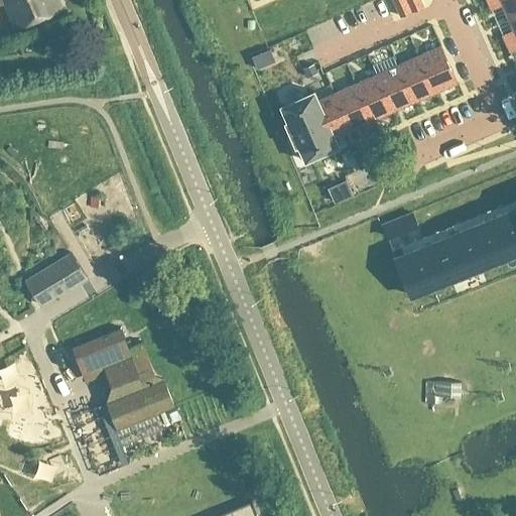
[(61,9),(57,0),(2,0),(14,28),(61,9)]
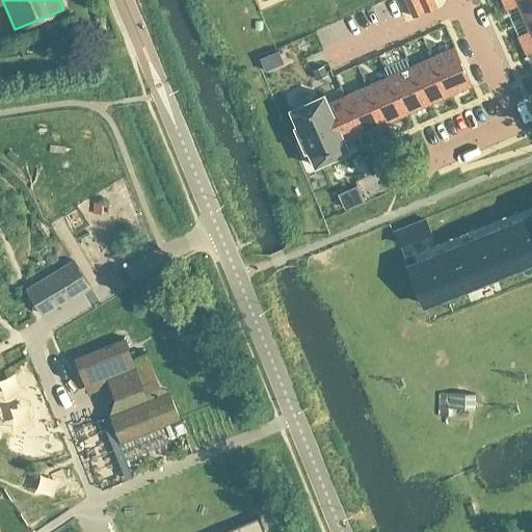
[(432,0),(429,0),(419,5),(422,12),(435,6),(432,0)]
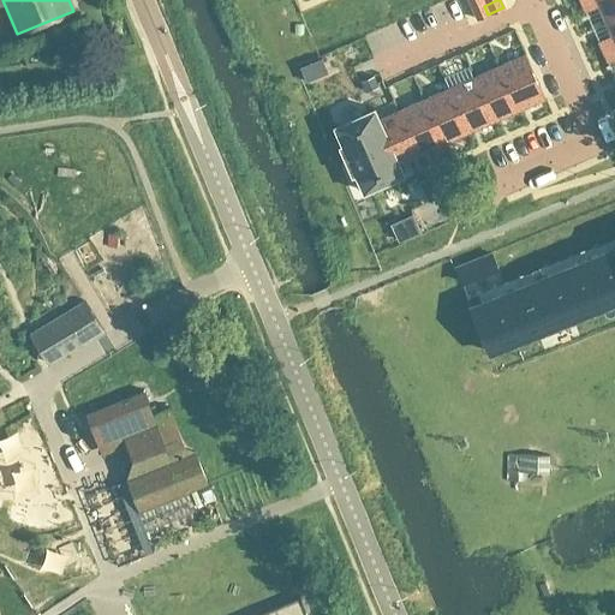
[(614,0),(584,0),(580,3),(585,11),(598,5),(604,21),(614,16),(614,0)]
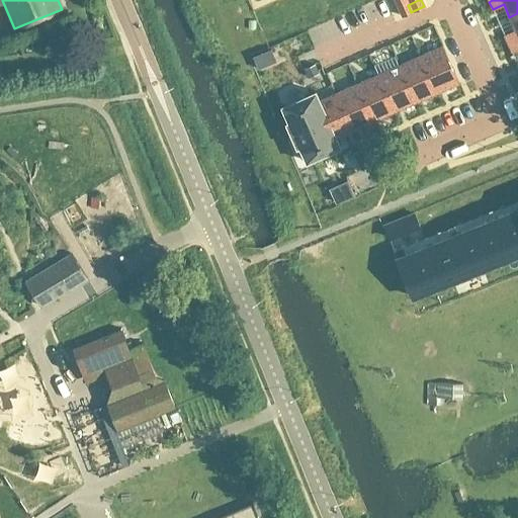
[(406,1),(397,5),(402,16),(411,12),(408,5),(406,1)]
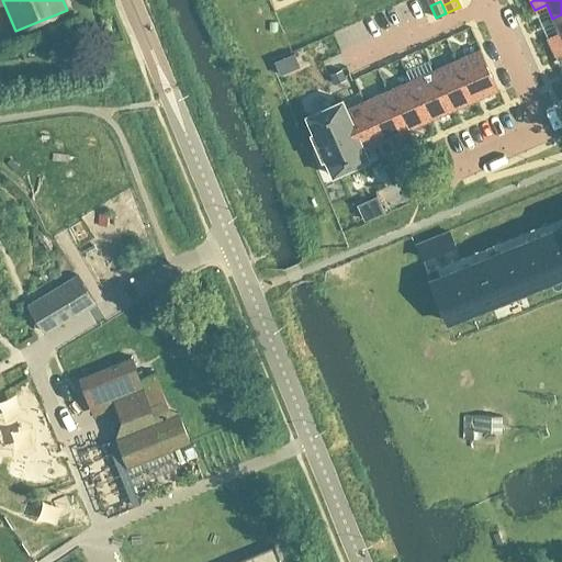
[(559,34),(547,40),(551,47),(561,42),(561,14),(552,19),(559,34)]
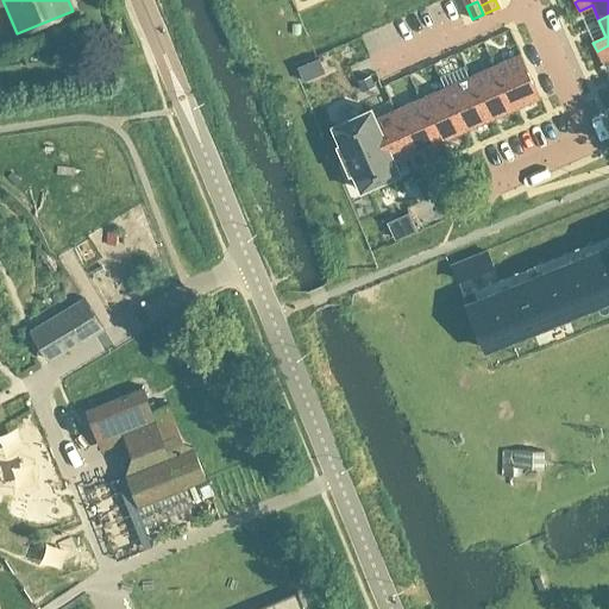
[(608,45),(597,51),(601,61),(608,56),(608,45)]
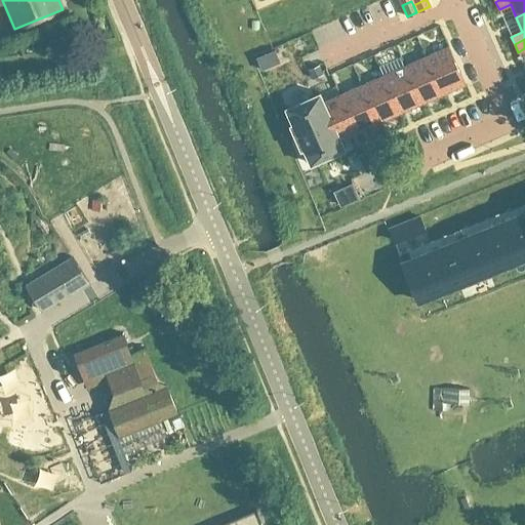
[(448,47),(426,56),(442,94),(465,84),(448,47)]
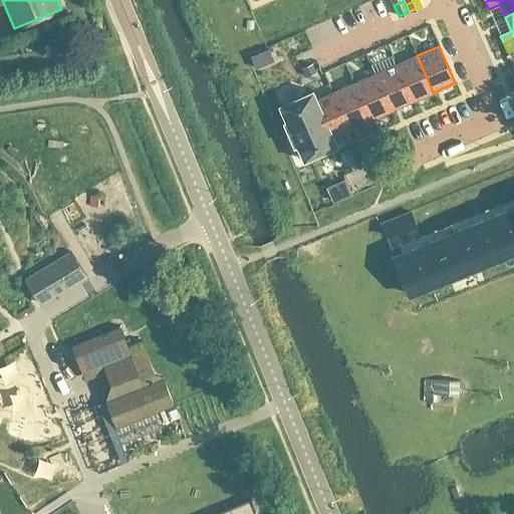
[(417,55),(396,65),(412,101),(433,92),(417,55)]
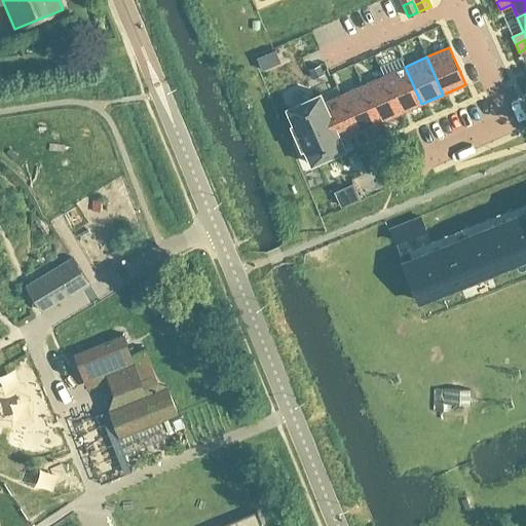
[(405,67),(383,76),(400,114),(421,104),(405,67)]
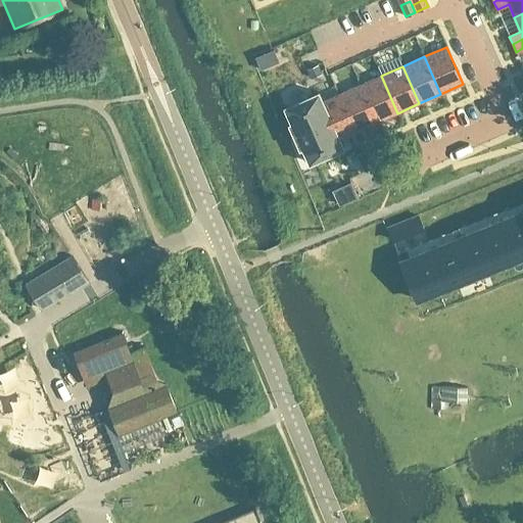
[(381,76),(360,85),(376,123),(397,113),(381,76)]
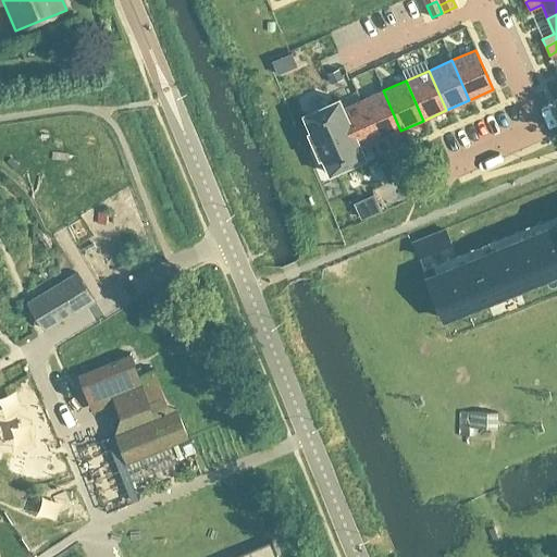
[(383,90),(360,100),(369,121),(379,140),(400,131),(383,90)]
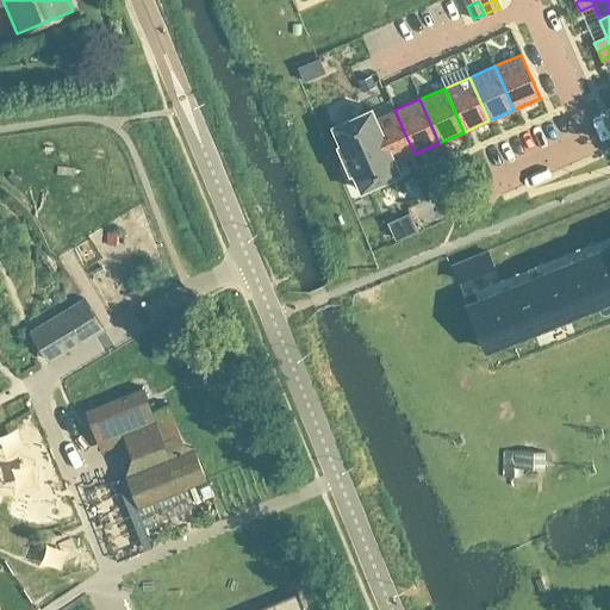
[(371,109),(331,125),(340,144),(337,145),(343,160),(404,132),(394,110),(375,119),(371,109)]
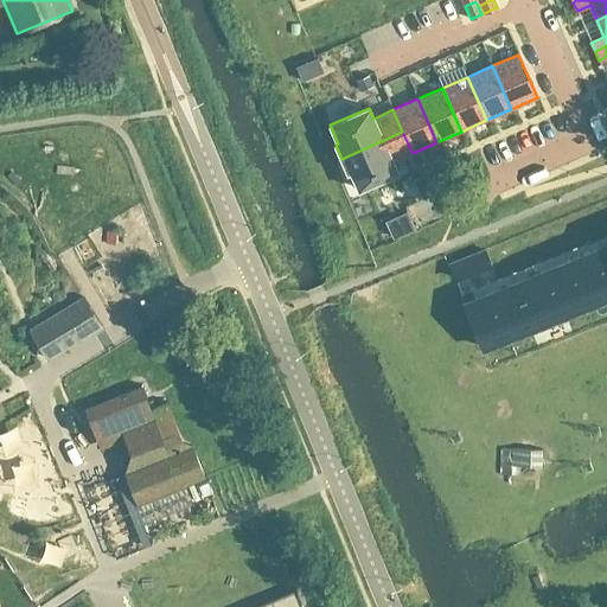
[(402,132),(342,159),(347,172),(351,171),(359,190),(398,172),(394,161),(413,153),(402,132)]
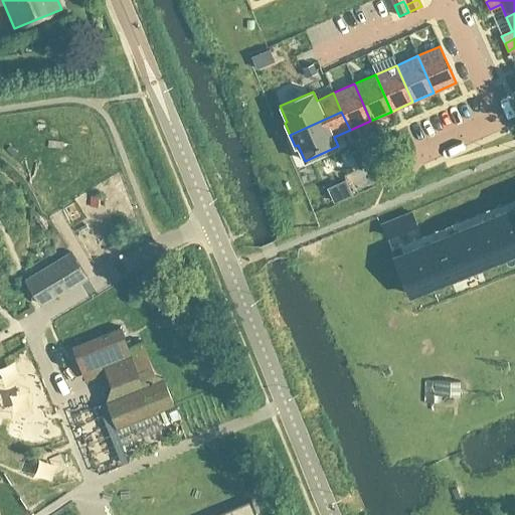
[(514,207),(393,256),(408,294),(514,250),(514,207)]
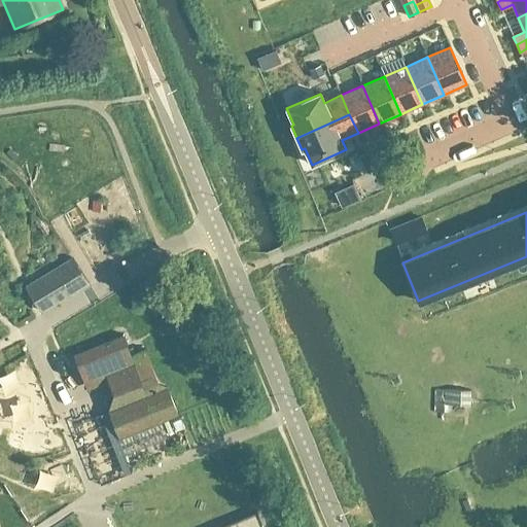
[(420,217),(413,220),(417,232),(425,229),(420,217)]
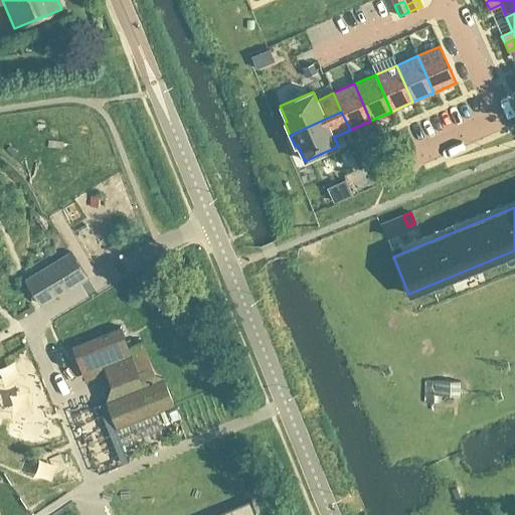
[(403,215),(395,218),(400,229),(407,226),(403,215)]
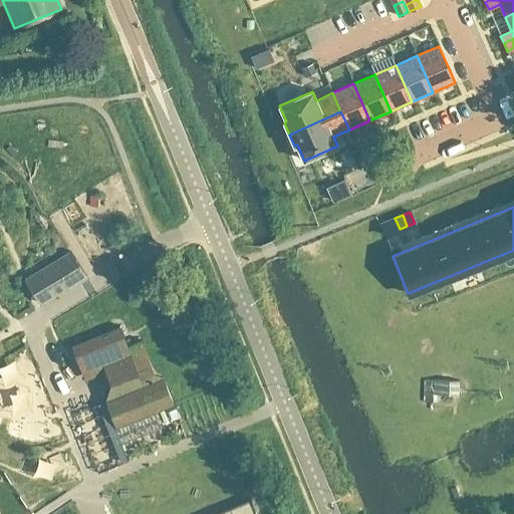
[(395,218),(388,221),(392,232),(400,229),(395,218)]
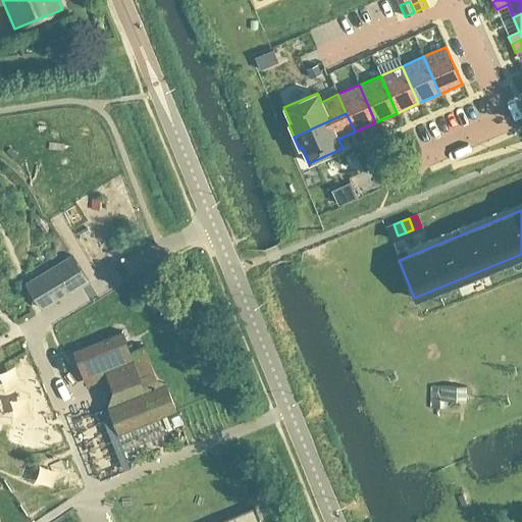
[(394,224),(386,227),(390,239),(398,236),(394,224)]
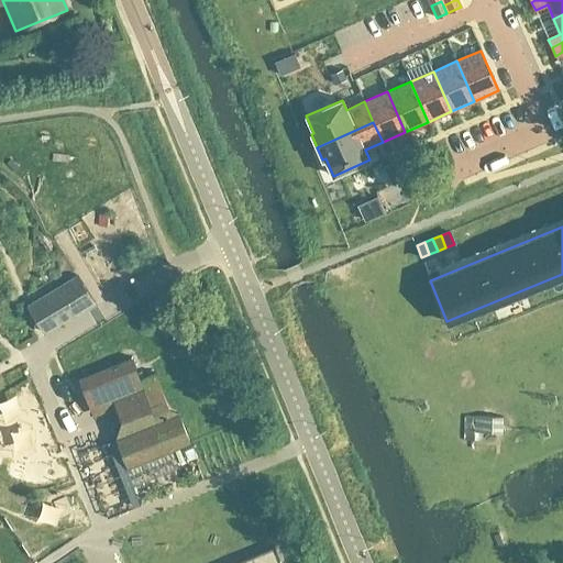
[(45,333),(94,302),(78,276),(29,306),(29,307),(41,300),(56,326),(44,332),(45,333)]
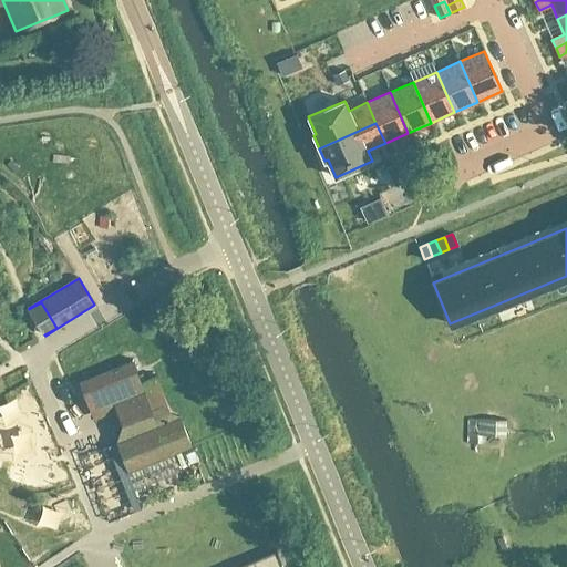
[(57,328),(41,302),(29,309),(44,334),(57,328)]
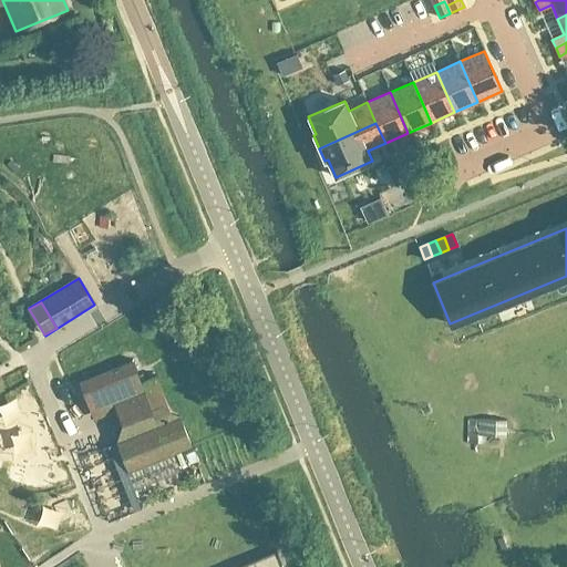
[(126,472),(127,473),(192,447),(192,445),(191,446),(178,416),(172,420),(154,374),(155,374),(154,373),(142,378),(134,359),(80,381),(93,413),(114,404),(127,437),(116,442),(129,471),(126,472)]
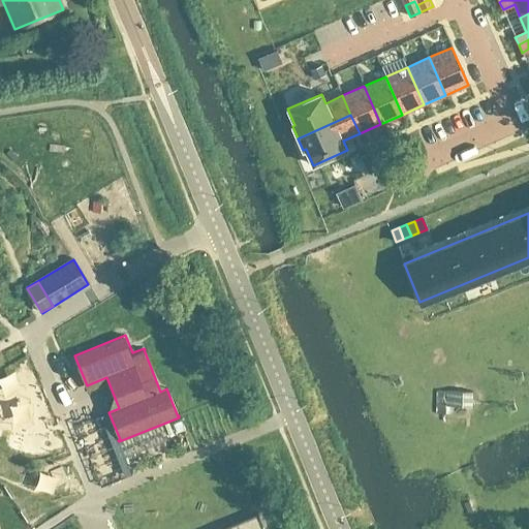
[(444,391),(444,405),(471,406),(471,391),(444,391)]
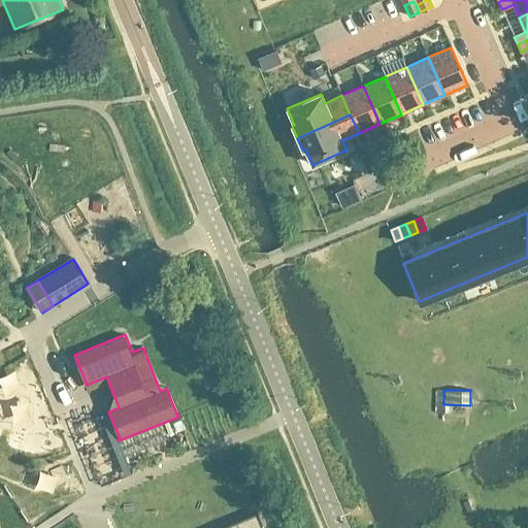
[(105,413),(95,417),(98,423),(107,420),(105,413)]
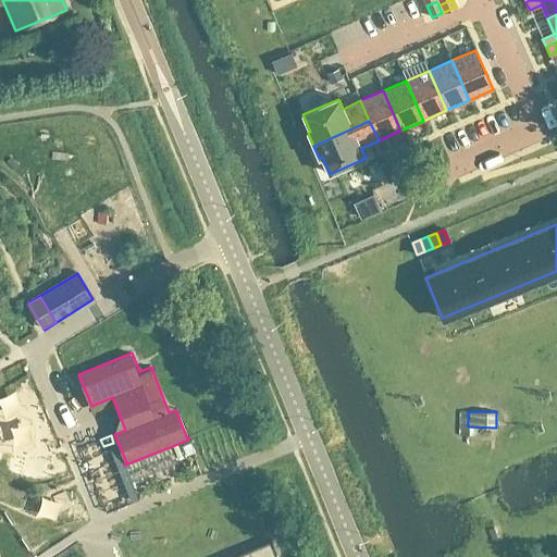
[(188,441),(181,444),(185,455),(193,453),(188,441)]
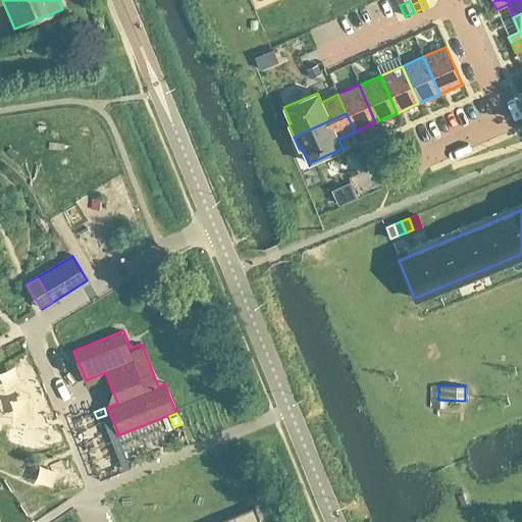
[(259,521),(253,507),(216,521),(259,521)]
